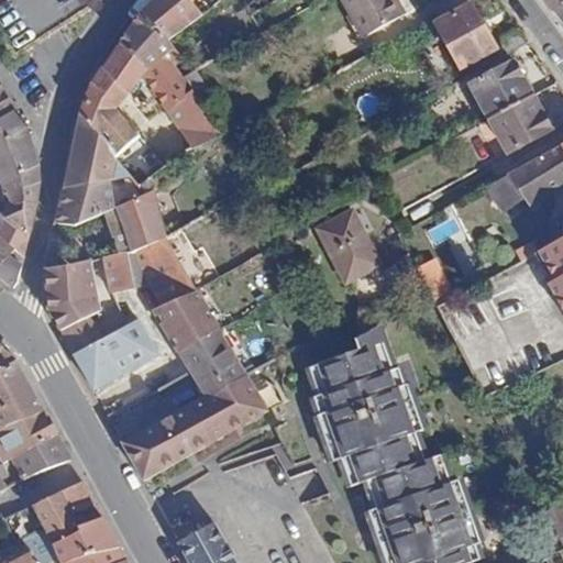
[(195,0),(152,0),(144,8),(166,40),(173,34),(203,9),(195,0)]
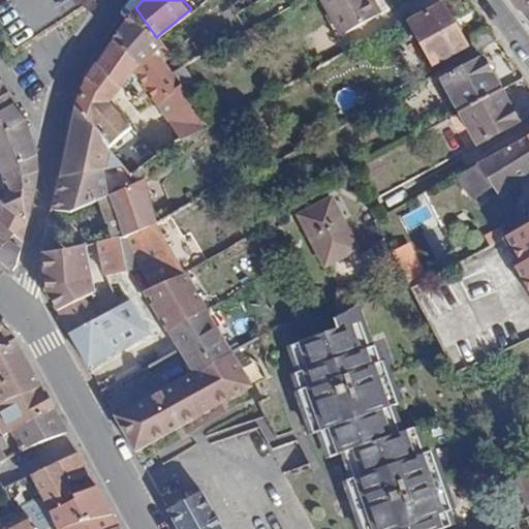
[(321,0),(340,33),(374,13),(366,0),(321,0)]
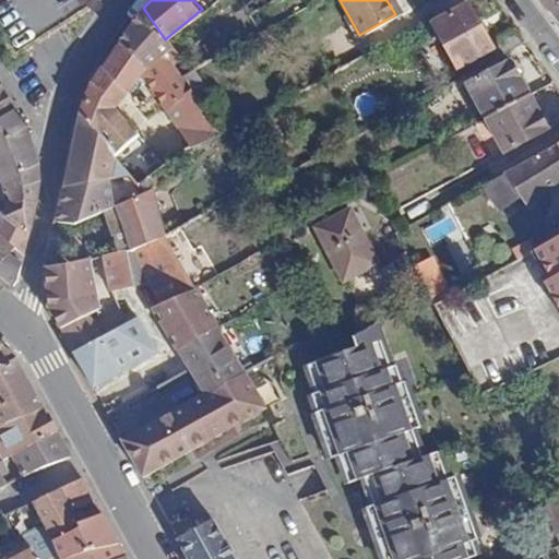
[(387,0),(395,14),(400,12),(392,0),(387,0)]
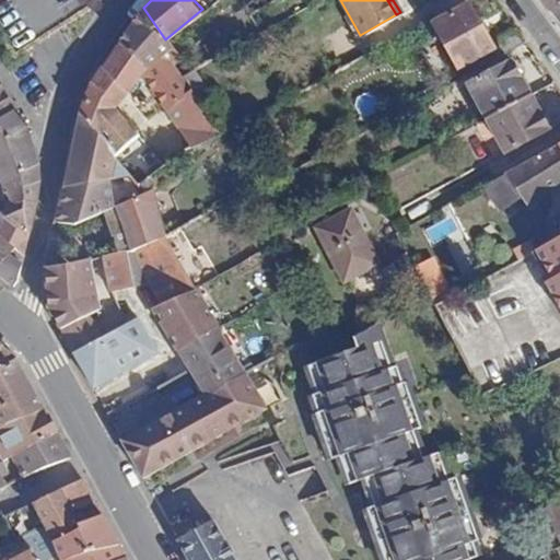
[(559,0),(544,0),(559,21),(559,0)]
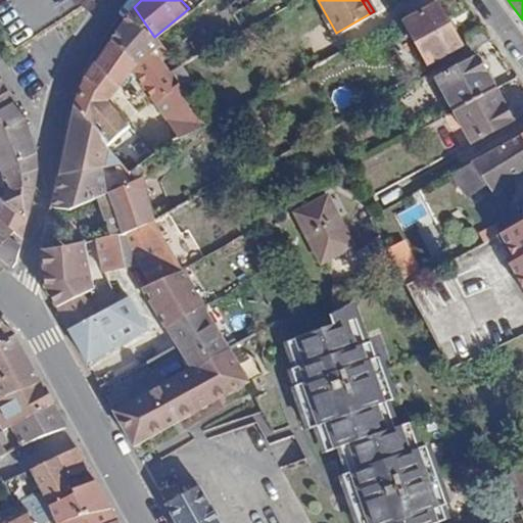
[(436,2),(402,21),(427,62),(460,45),(456,37),(436,2)]
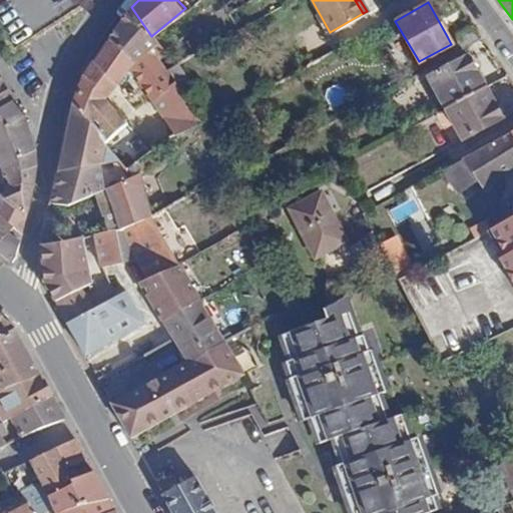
[(131,7),(110,36),(136,57),(132,64),(136,68),(158,47),(151,36),(131,7)]
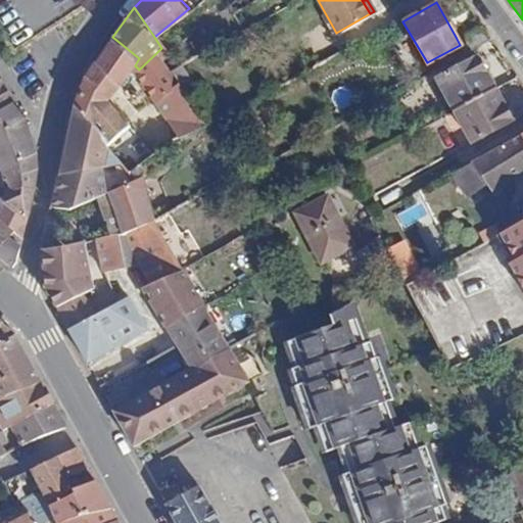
[(456,37),(460,45),(464,53),(490,37),(481,24),(456,37)]
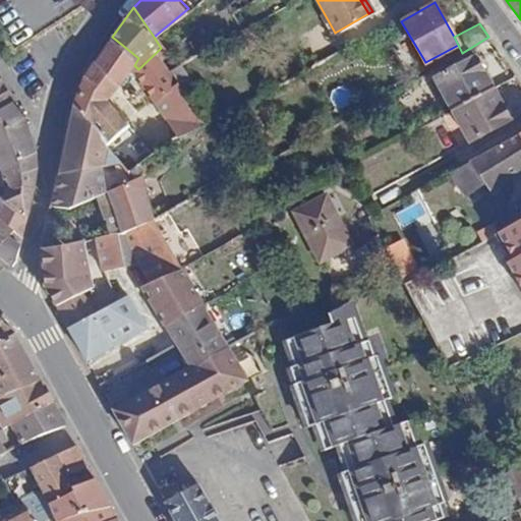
[(160,32),(154,37),(161,48),(163,50),(170,44),(160,32)]
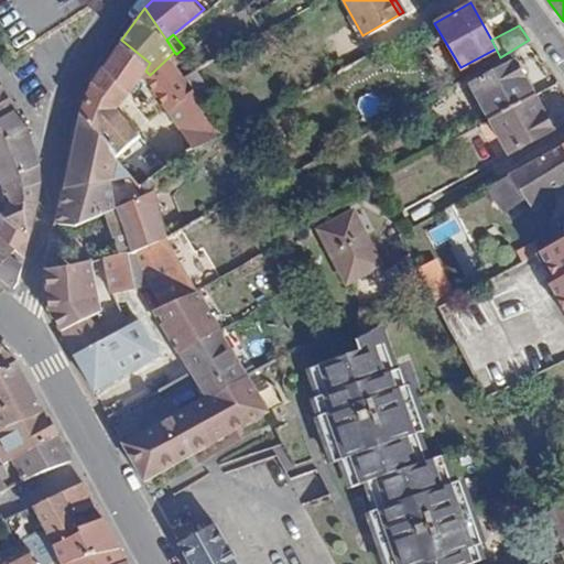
[(82,110),(133,169),(149,184),(213,142),(228,132),(187,71),(176,54),(174,52),(150,75),(162,95),(172,111),(184,123),(160,141),(150,152),(141,134),(118,108),(145,71),(150,63),(121,40),(95,79),(82,110)]
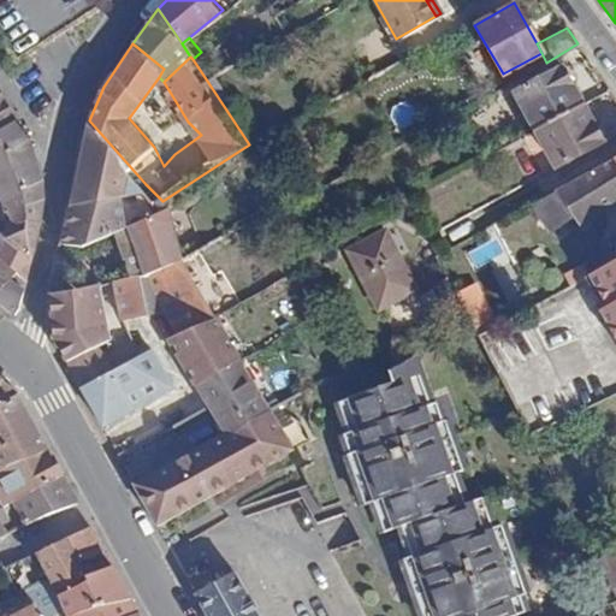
[(517,90),(537,126),(582,100),(562,65),(517,90)]
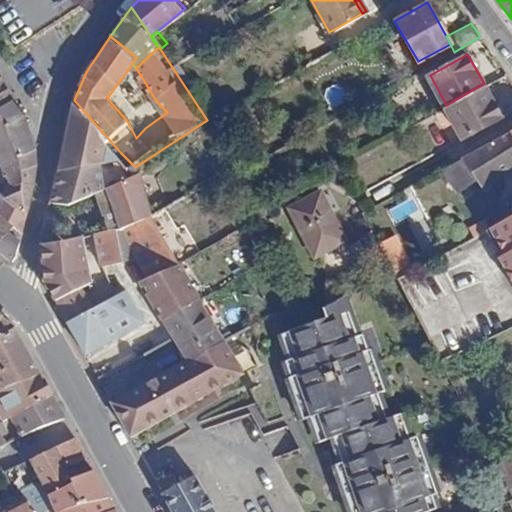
[(0,128),(22,112),(0,75),(0,128)]
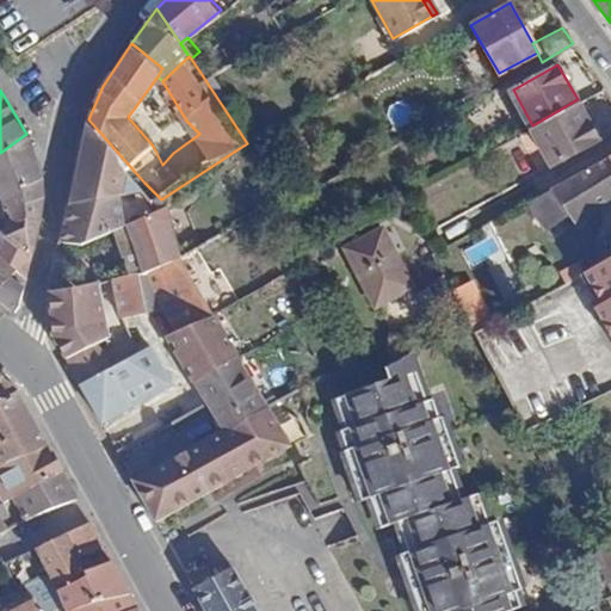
[(532,125),(553,162),(598,136),(578,99),(532,125)]
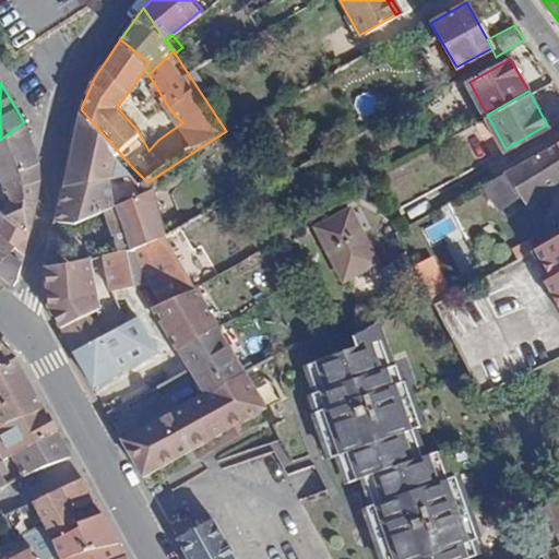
[(81,109),(63,183),(132,167),(81,109)]
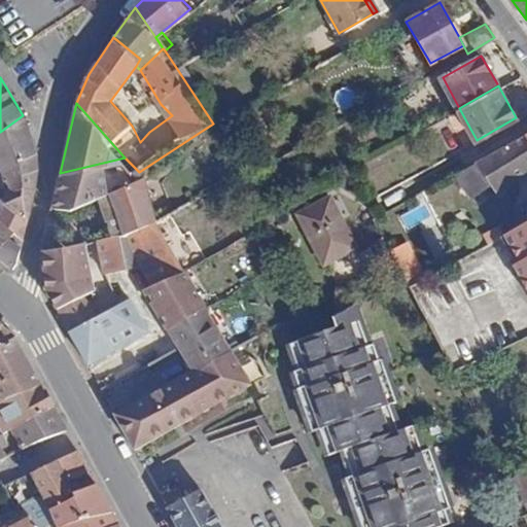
[(0,216),(0,219),(23,240),(29,217),(33,194),(37,173),(36,153),(29,128),(23,115),(0,132),(0,167),(16,189),(0,216)]
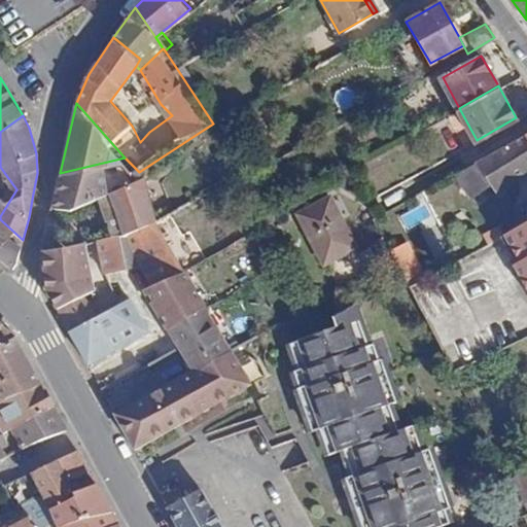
[(526,131),(477,161),(492,187),(526,169),(526,131)]
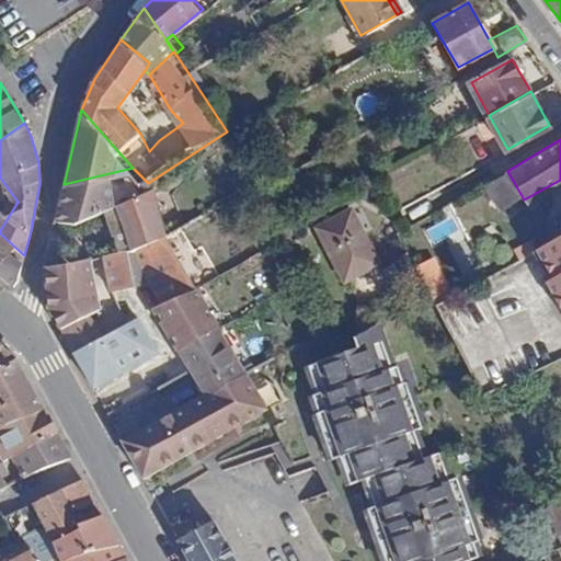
[(64,184),(55,221),(64,221),(65,217),(73,213),(78,221),(115,203),(148,183),(133,168),(64,184)]
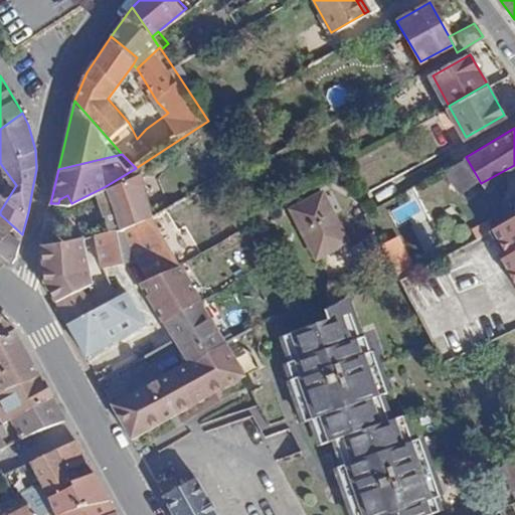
[(448,167),(412,187),(434,225),(470,206),(448,167)]
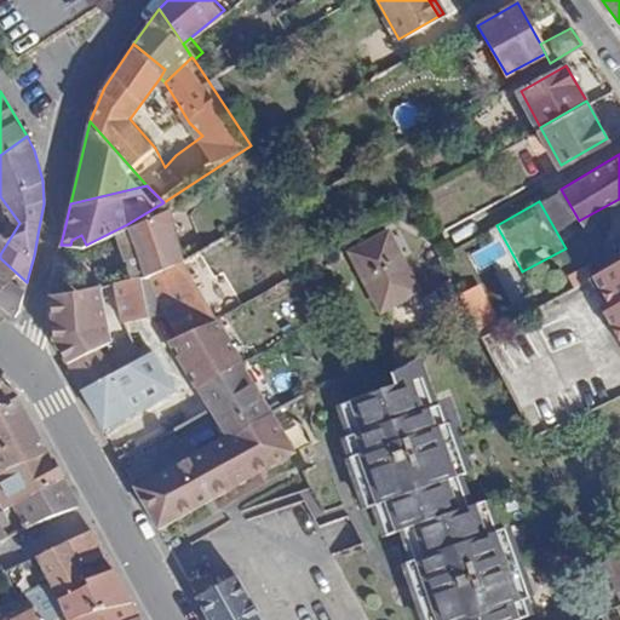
[(164,202),(127,224),(142,268),(144,270),(184,250),(176,233),(164,202)]
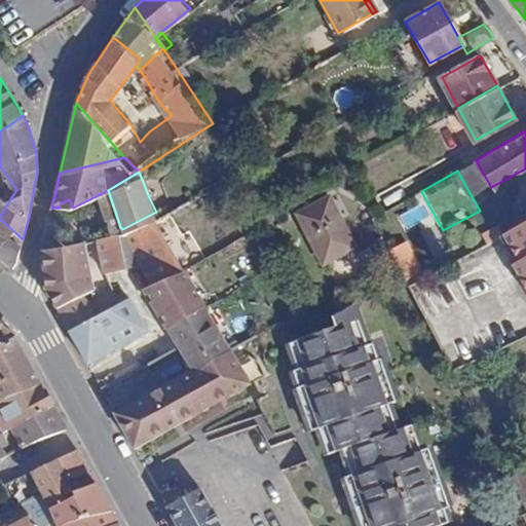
[(298,212),(327,263),(359,246),(331,193),(298,212)]
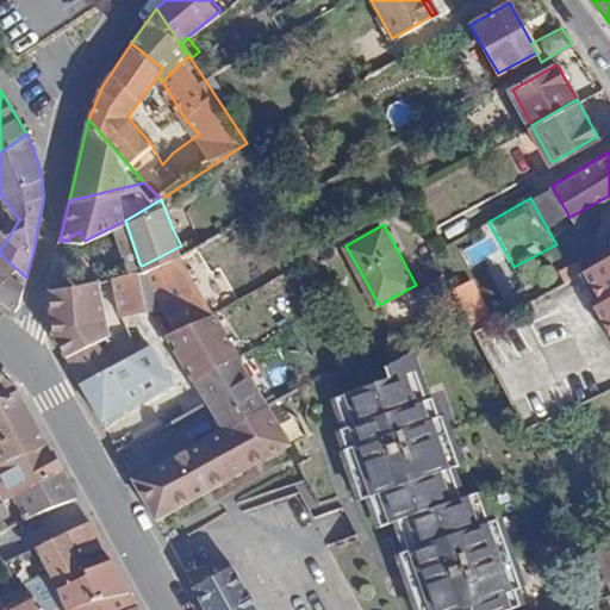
[(568,246),(583,271),(584,269),(609,254),(609,243),(602,229),(568,246)]
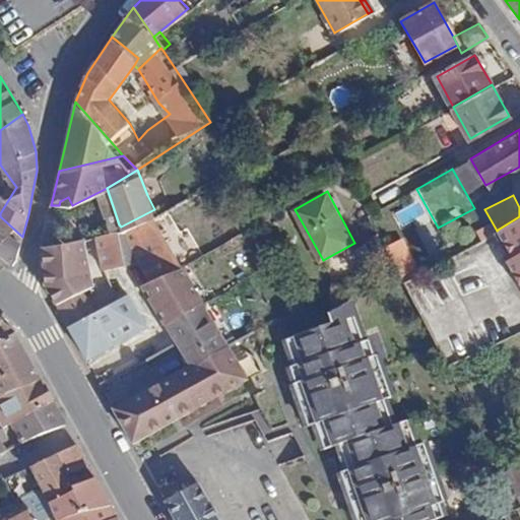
[(154,209),(121,226),(141,263),(136,267),(178,343),(190,366),(229,343),(154,209)]
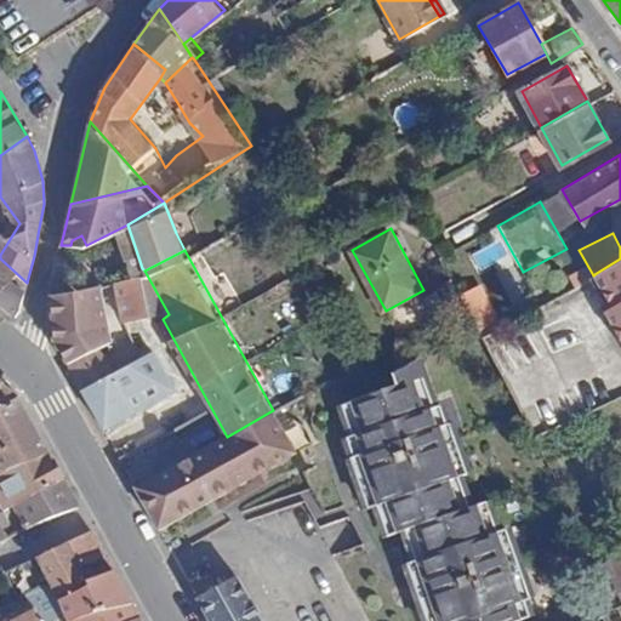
[(20,309),(27,283),(0,258),(0,302),(12,313),(20,309)]
